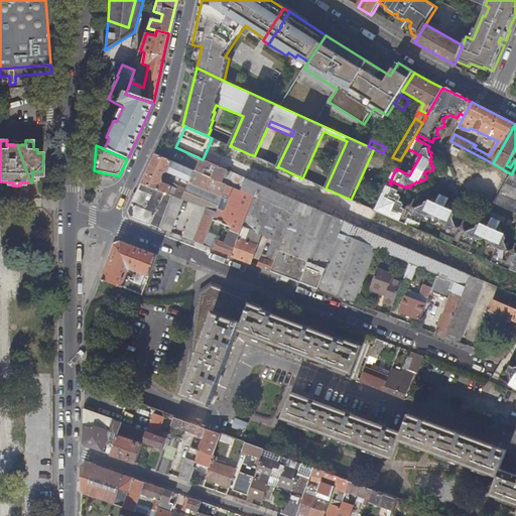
[(254,156),(232,146),(227,156),(261,171),(276,174),(279,167),(277,167),(254,156)]
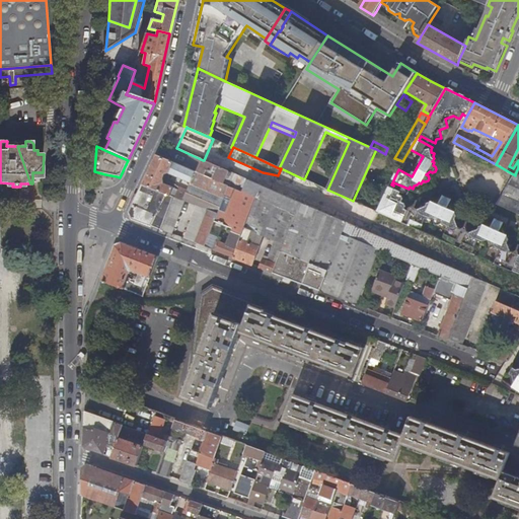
[(179,154),(177,163),(195,168),(197,159),(179,154)]
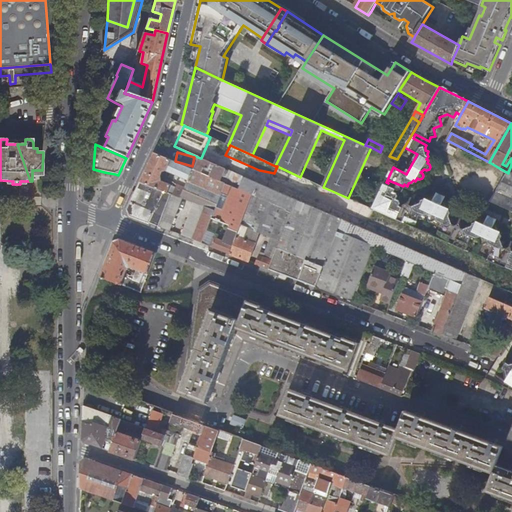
[(195,170),(155,153),(141,183),(171,194),(172,192),(169,190),(171,185),(162,181),(162,177),(163,173),(167,171),(189,180),(184,191),(176,187),(173,195),(182,199),(194,203),(206,207),(193,240),(202,244),(226,183),(221,181),(195,170)]
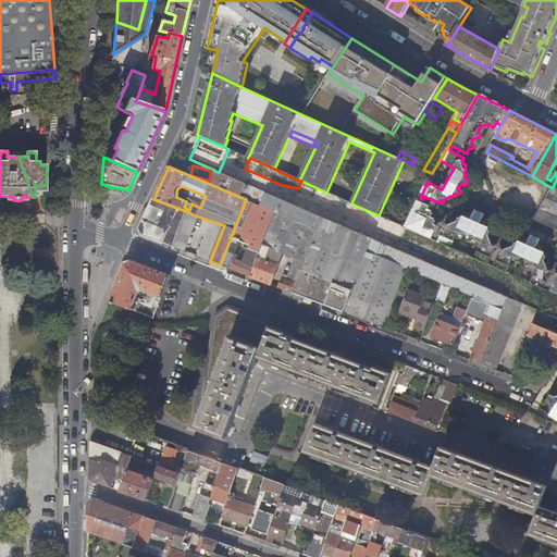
[(218,172),(212,185),(240,197),(246,184),(219,172),(218,172)]
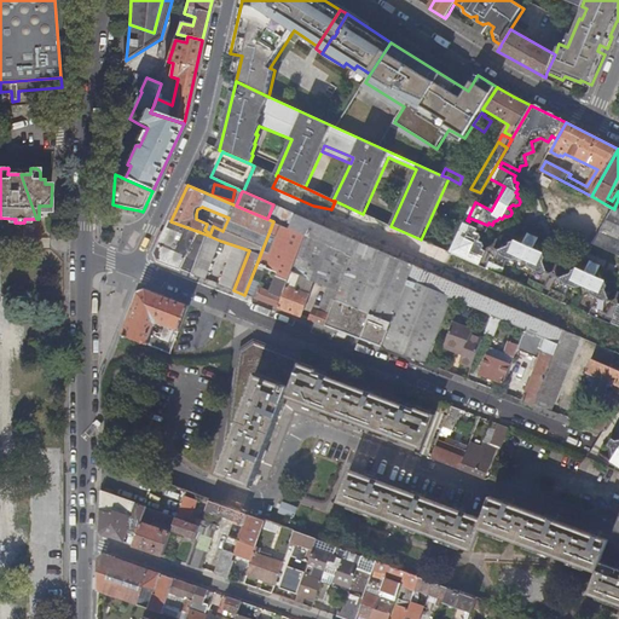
[(335,201),(331,209),(328,218),(446,270),(452,254),(451,253),(421,239),(391,226),(363,214),(335,201)]
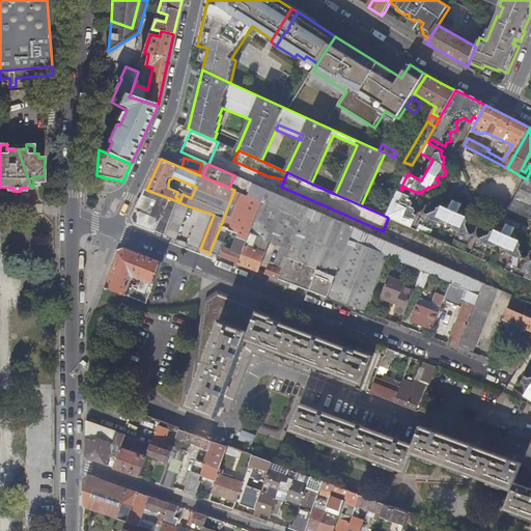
[(530,179),(527,178),(527,179),(509,210),(530,220),(530,179)]
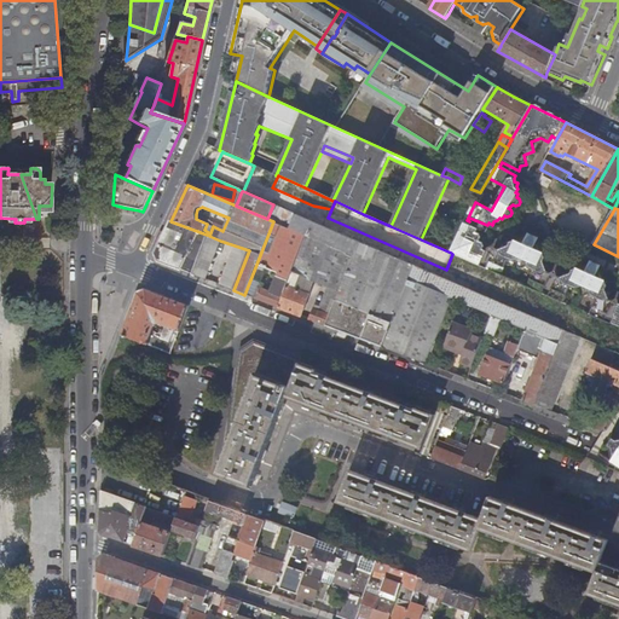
[(548,340),(559,345),(565,330),(296,214),(290,229),(307,236),(353,256),(375,265),(404,278),(409,281),(453,300),(490,314),(492,316),(526,330),(534,334),(548,340)]
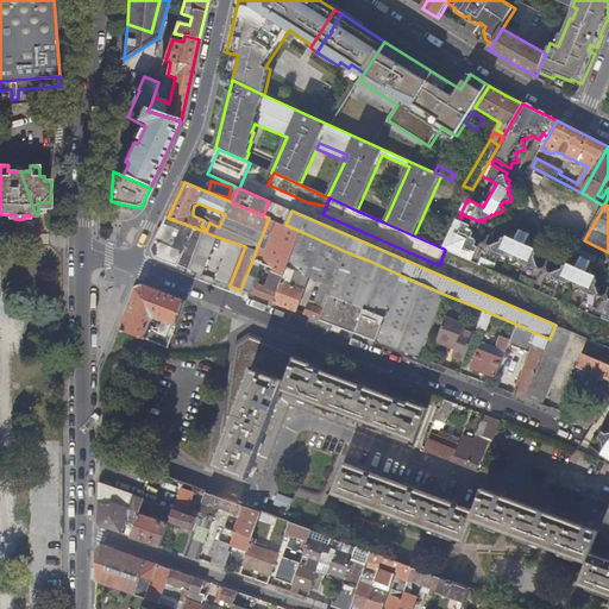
[(459,217),(449,237),(478,250),(479,248),(476,246),(478,243),(477,239),(473,238),(475,234),(473,230),(470,228),(472,225),(460,220),(462,218),(459,217)]
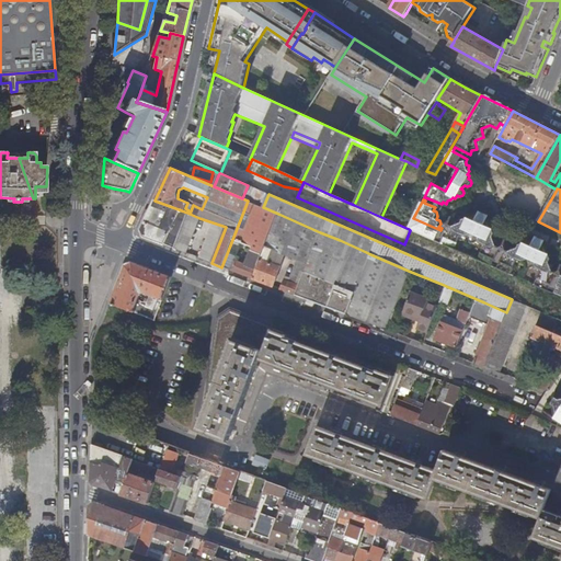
[(187,213),(155,201),(140,229),(144,238),(186,253),(199,218),(190,214),(187,213)]
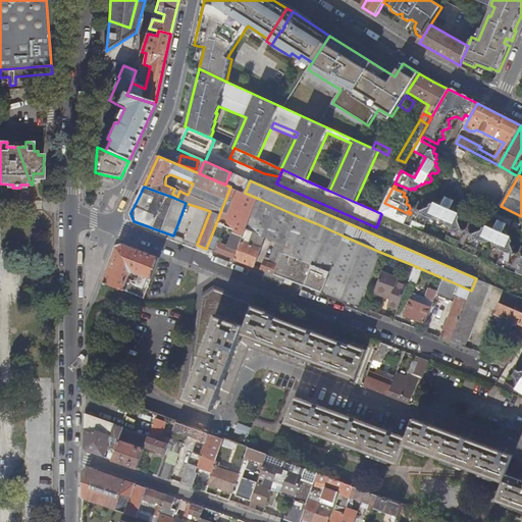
[(238,190),(230,187),(206,249),(215,252),(220,239),(219,239),(220,236),(223,237),(229,239),(231,240),(233,233),(223,229),(227,216),(238,190)]
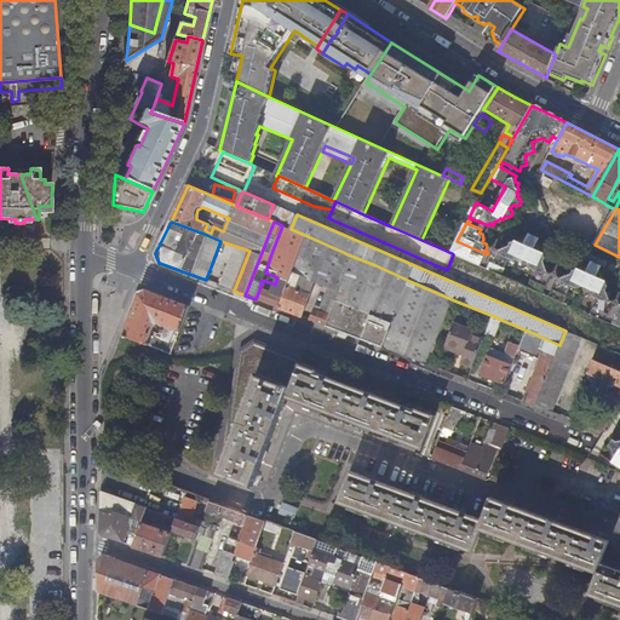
[(291,229),(282,225),(270,257),(296,267),(308,236),(291,229)]
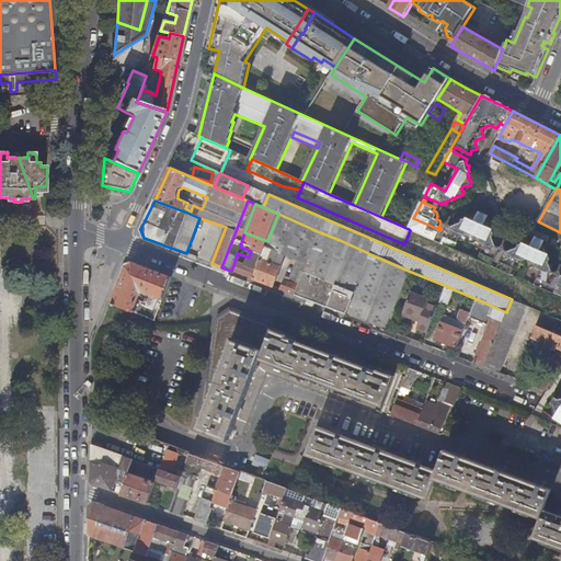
[(320,232),(278,214),(267,241),(263,254),(283,262),(285,256),(308,265),(320,232)]
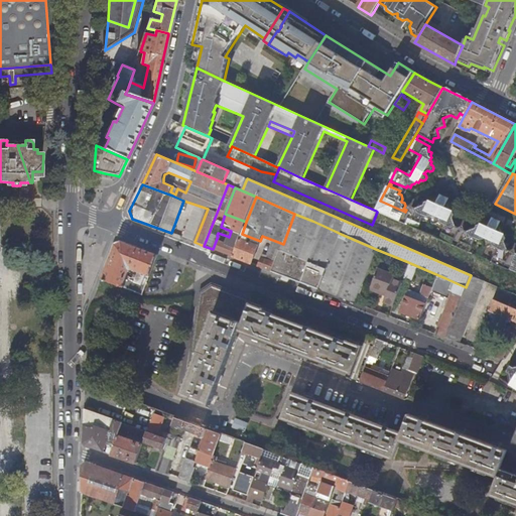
[(430,201),(429,203),(453,213),(454,211),(450,210),(447,201),(442,199),(433,202),(430,201)]
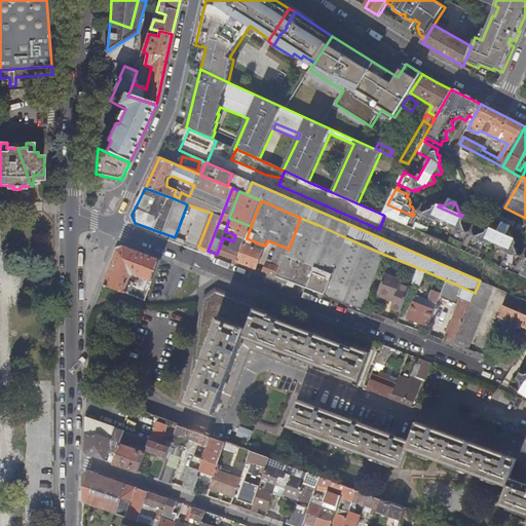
[(383,215),(384,216),(416,229),(425,234),(430,224),(418,219),(415,225),(410,223),(413,216),(387,204),(383,215)]
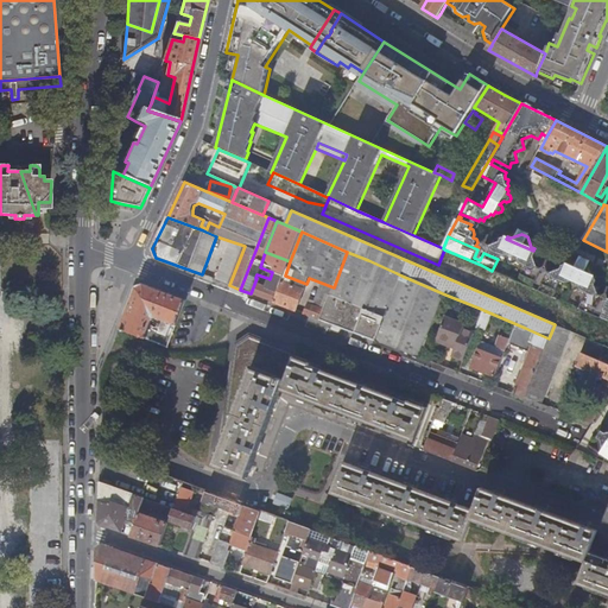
[(487,244),(483,253),(498,259),(499,254),(508,259),(511,265),(518,263),(526,266),(524,271),(538,277),(542,268),(539,267),(538,264),(539,261),(536,260),(534,257),(532,255),(533,251),(506,239),(504,242),(500,241),(498,242),(494,241),(493,244),(489,245),(487,244)]
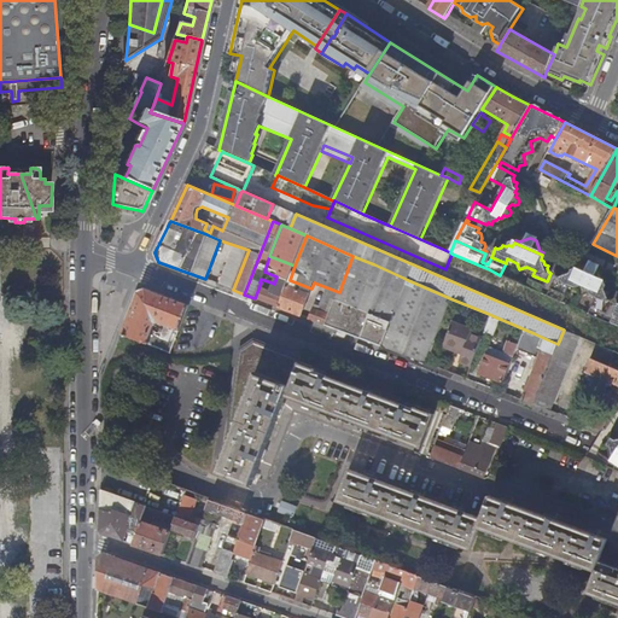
[(234,245),(220,285),(233,290),(249,250),(234,245)]
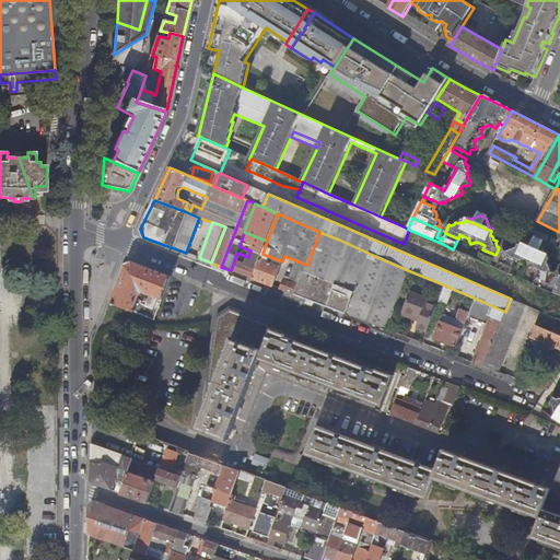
[(267,241),(244,232),(240,246),(251,251),(261,254),(263,254),(267,241)]
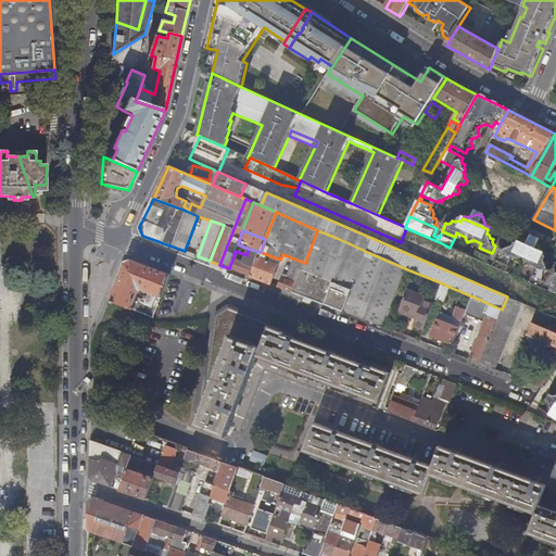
[(337,238),(317,230),(305,263),(304,264),(293,293),(344,312),(348,303),(353,289),(321,277),(337,239),(337,238)]
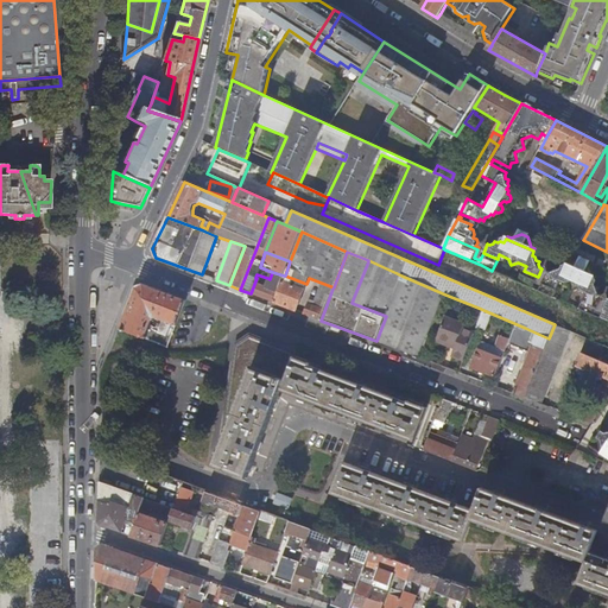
[(386,316),(401,276),(397,273),(368,261),(352,303),(386,316)]
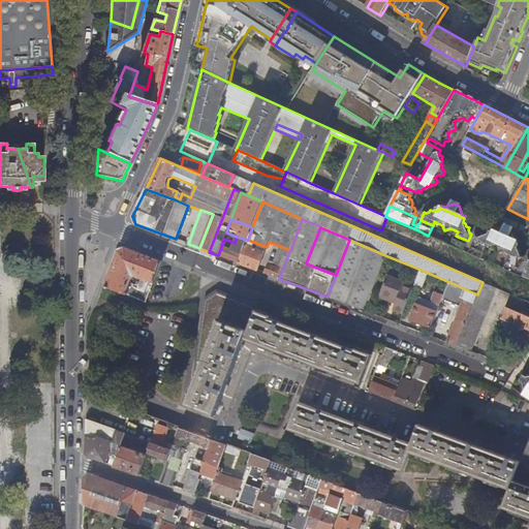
[(494,229),(493,231),(517,242),(518,240),(515,239),(510,229),(506,227),(496,230),(494,229)]
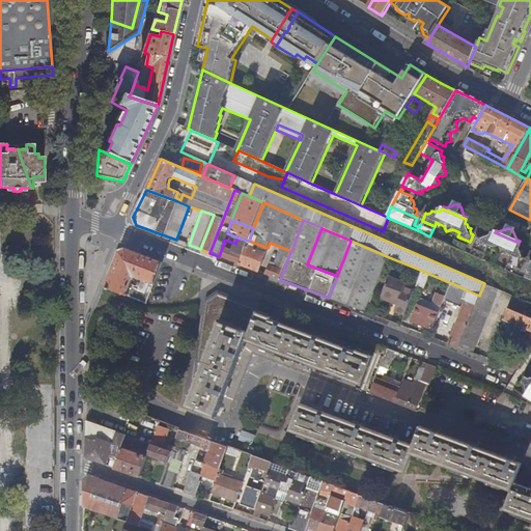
[(429,236),(420,231),(412,251),(459,273),(469,253),(452,246),(429,236)]
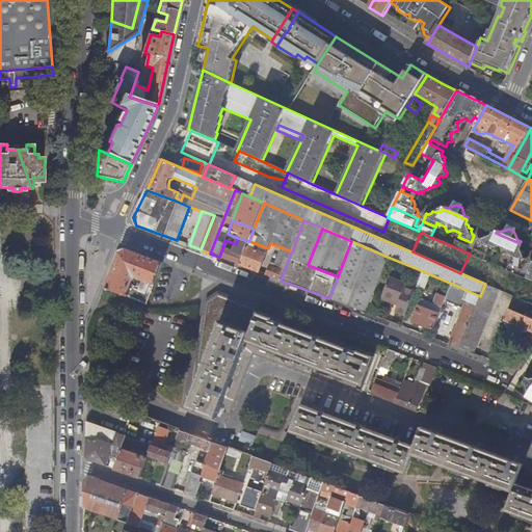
[(476,245),(487,250),(489,246),(498,250),(500,255),(505,254),(513,257),(511,261),(524,266),(527,259),(525,258),(524,255),(525,253),(522,251),(521,249),(517,247),(520,243),(496,233),(494,237),(490,235),(488,236),(485,235),(485,237),(481,238),(479,237),(476,245)]
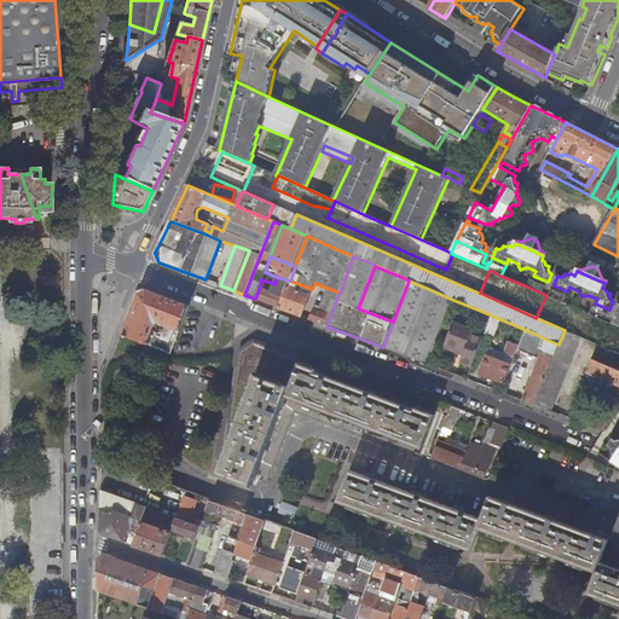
[(527,287),(547,295),(562,302),(567,291),(554,285),(550,291),(544,289),(548,282),(533,276),(527,287)]
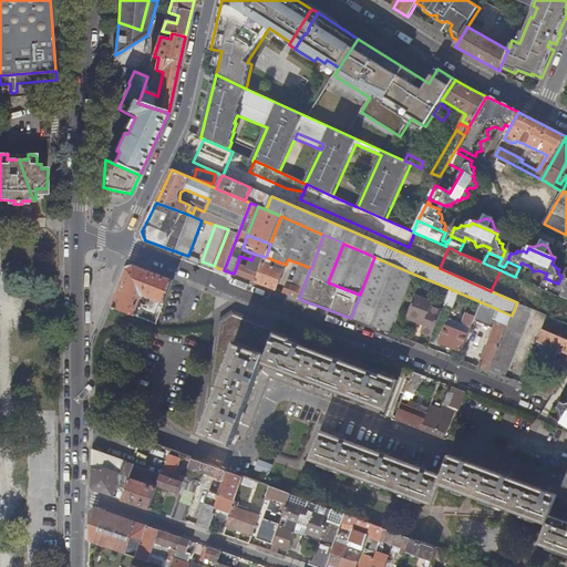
[(239,259),(234,274),(256,282),(264,263),(265,257),(254,254),(251,260),(248,267),(241,265),(243,260),(241,259),(243,257),(239,256),(238,259),(239,259)]
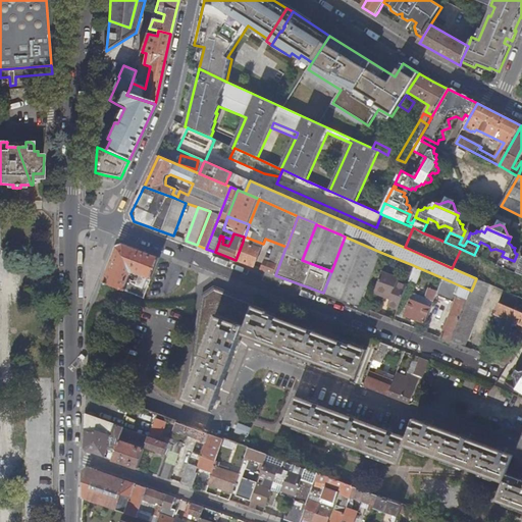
[(369,289),(382,253),(345,237),(331,271),(326,284),(353,296),(357,283),(369,289)]
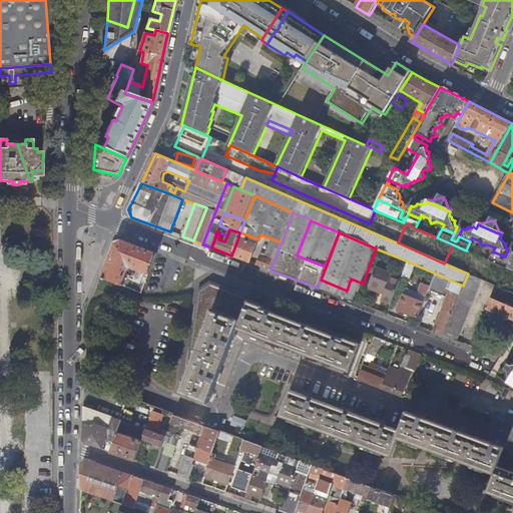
[(238,237),(231,255),(249,263),(257,244),(238,237)]
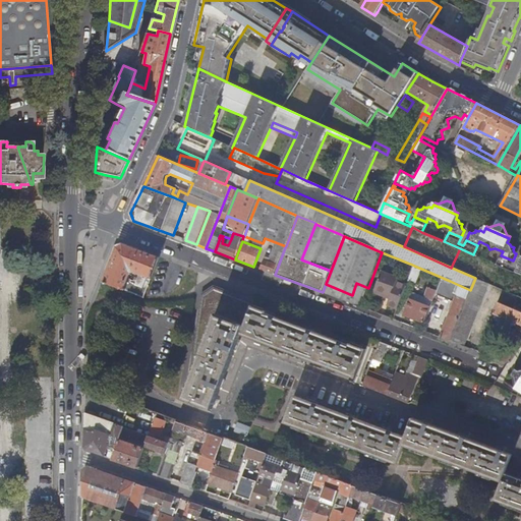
[(103,282),(143,298),(159,257),(123,243),(116,247),(103,282)]
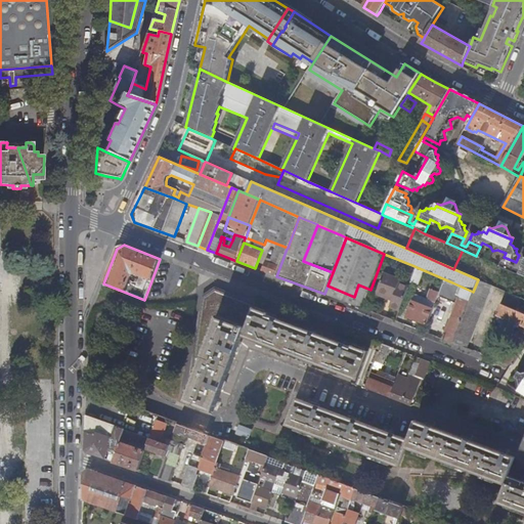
[(276,276),(287,249),(278,246),(271,264),(266,262),(263,271),(276,276)]
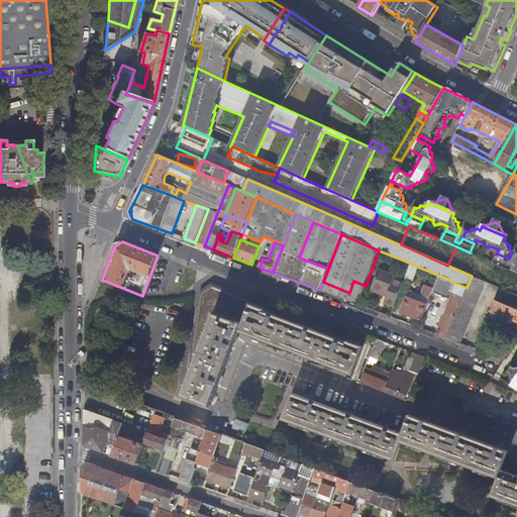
[(493,263),(516,273),(516,262),(514,262),(512,268),(506,265),(509,259),(497,253),(493,263)]
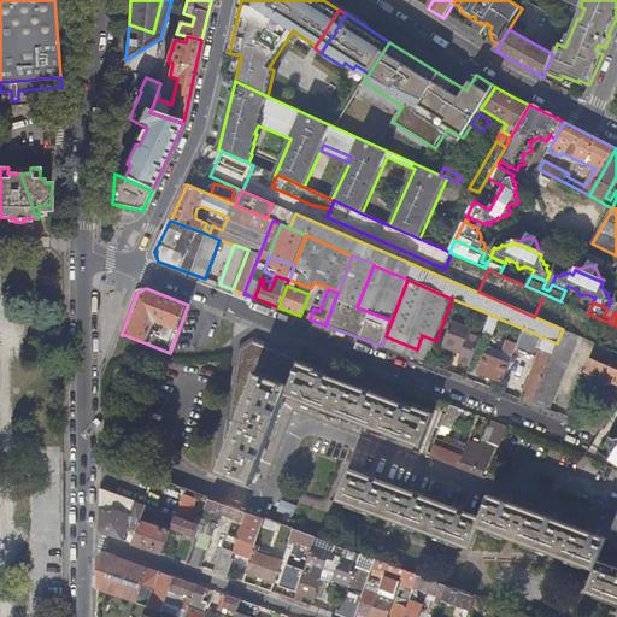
[(499,321),(491,317),(487,325),(486,329),(494,331),(499,321)]
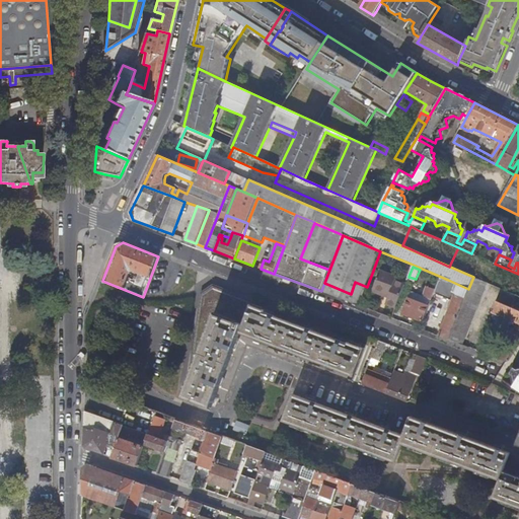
[(476,279),(487,283),(489,284),(494,273),(482,267),(476,279)]
